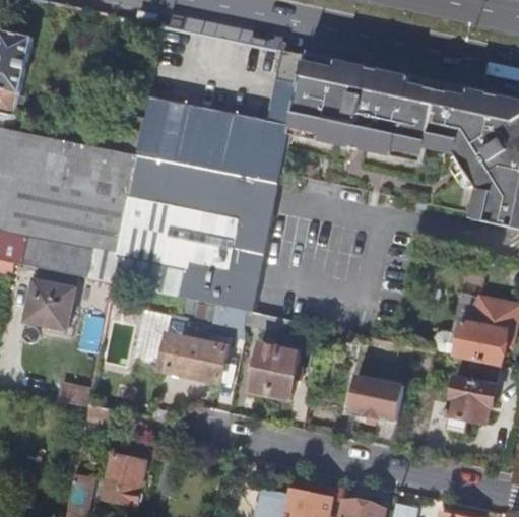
[(14,114),(31,37),(0,28),(0,125),(10,128),(11,123),(3,121),(5,112),(14,114)]
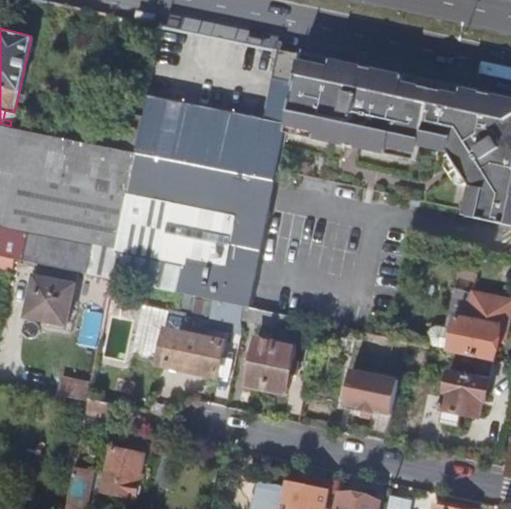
[(292,81),(297,53),(276,49),(271,77),(292,81)]
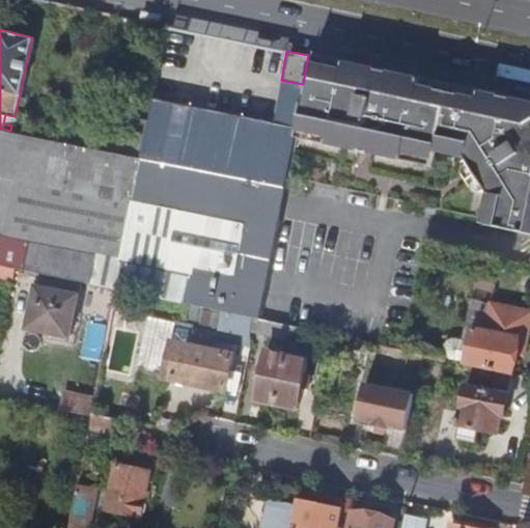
[(427,212),(455,86),(382,71),(310,56),(285,177),(421,205),(420,211),(427,212)]
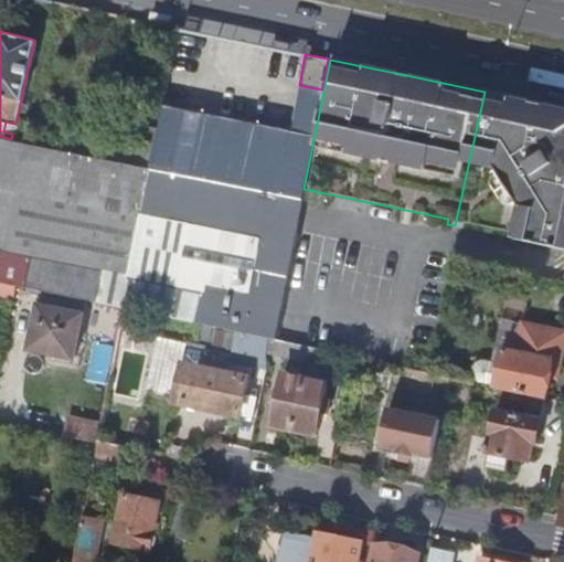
[(312,138),(322,89),(299,85),(286,83),(276,130),(312,138)]
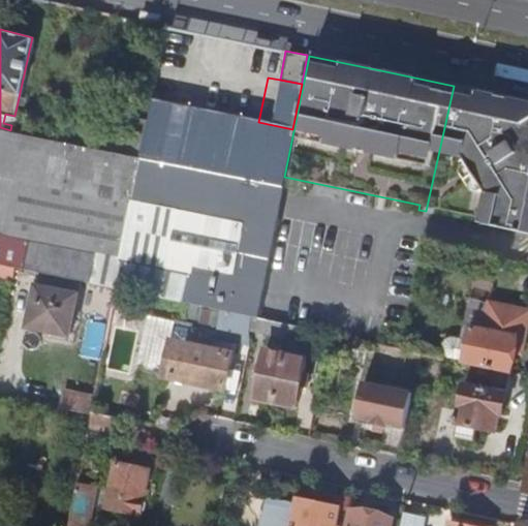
[(527,230),(527,129),(527,127),(527,126),(527,101),(522,100),(454,86),(426,211),(430,212),(432,207),(480,216),(479,221),(527,230)]
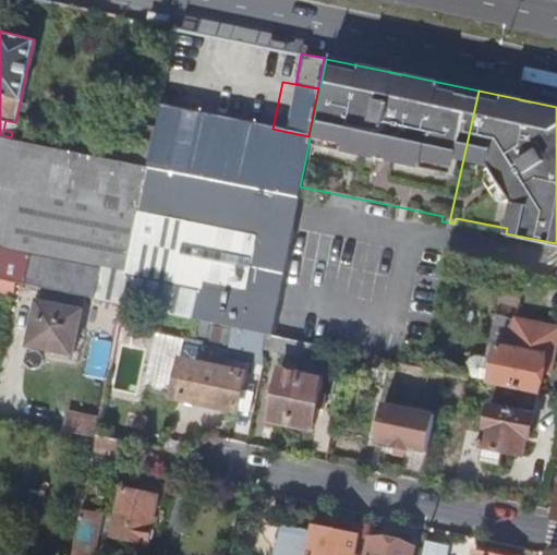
[(267,335),(309,136),(273,129),(159,107),(155,127),(147,167),(134,164),(11,137),(0,134),(0,183),(2,184),(0,194),(0,277),(19,281),(124,304),(233,327),(267,335)]
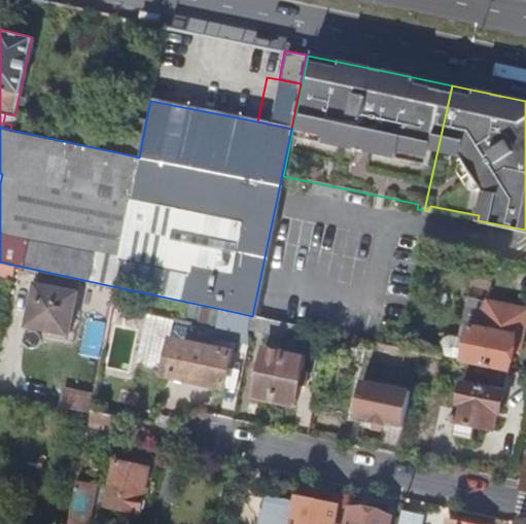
[(139,158),(146,119),(134,117),(127,154),(139,158)]
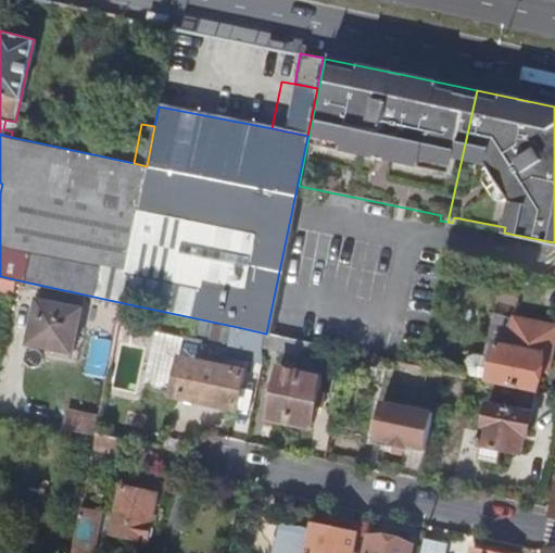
[(74,353),(84,309),(40,299),(30,343),(74,353)]
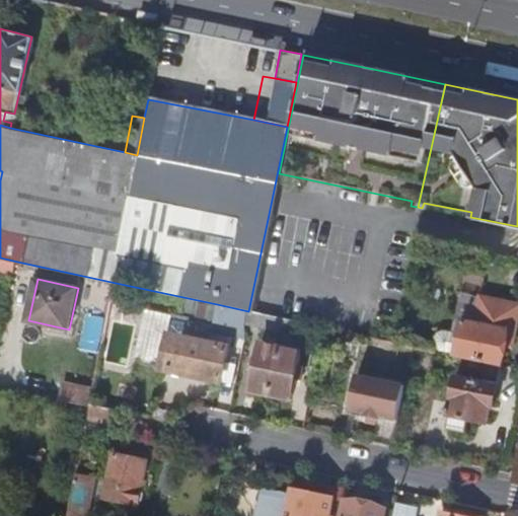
[(512,345),(517,314),(517,301),(479,293),(473,322),(460,319),(452,355),(458,357),(499,365),(504,343),(512,345)]
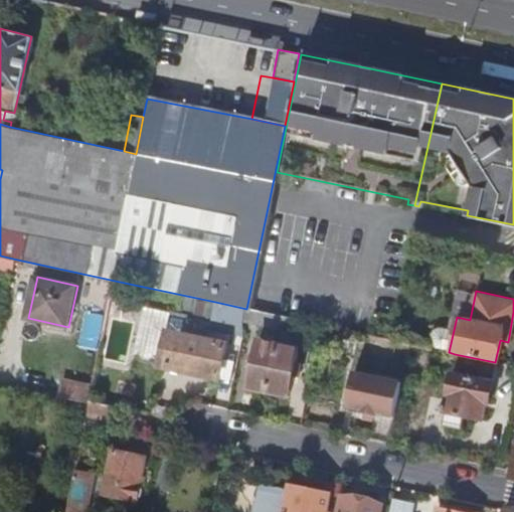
[(243,321),(246,309),(215,302),(211,323),(222,325),(221,331),(240,335),(243,321)]
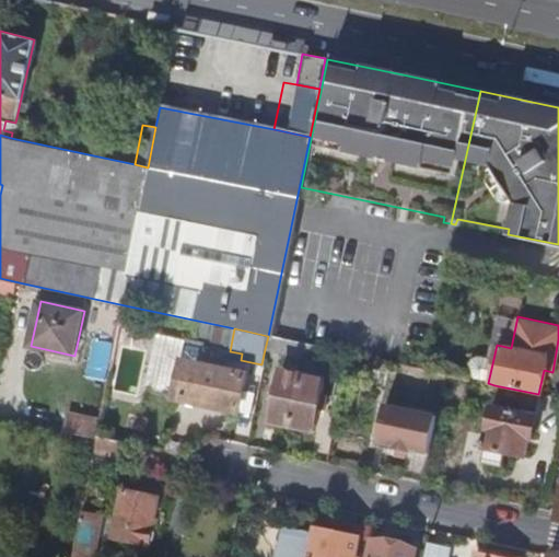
[(245,376),(219,371),(221,358),(201,354),(204,344),(158,334),(146,390),(239,409),(245,376)]
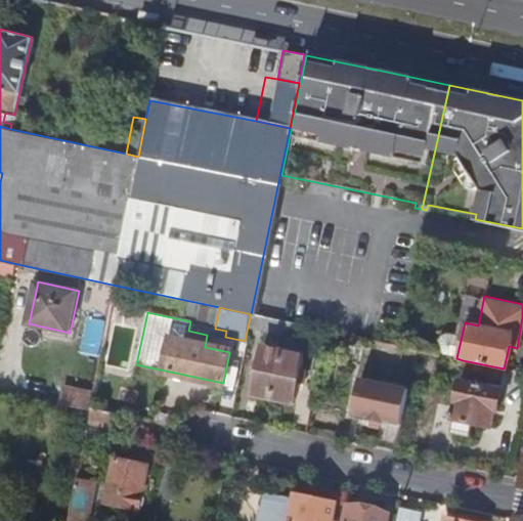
[(284,335),(287,321),(251,314),(248,327),(284,335)]
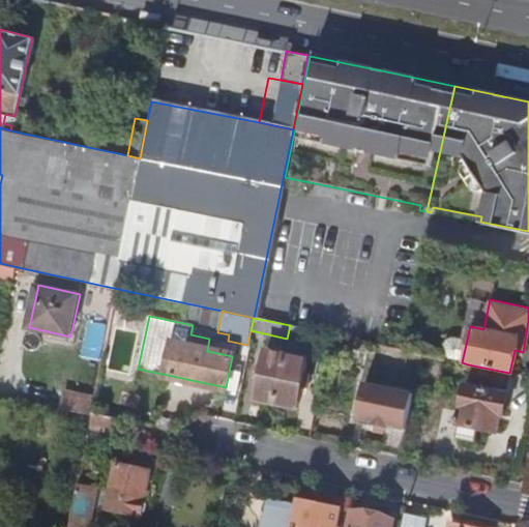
[(315,345),(318,331),(290,325),(287,339),(315,345)]
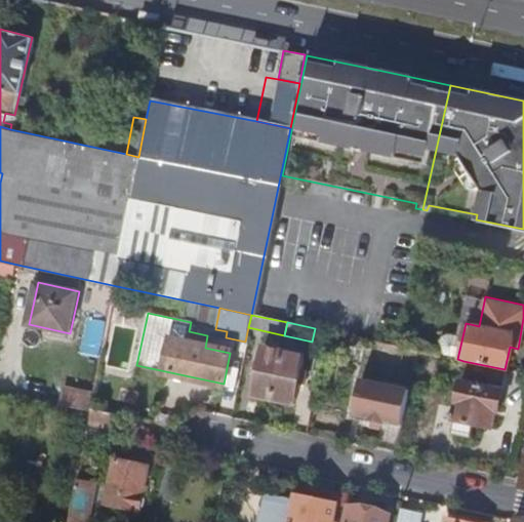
[(272,400),(281,352),(263,348),(259,362),(253,360),(251,368),(257,369),(252,395),(272,400)]
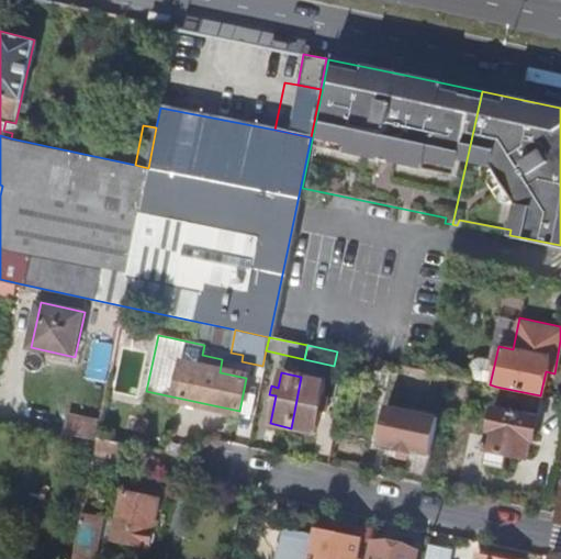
[(325,405),(326,398),(321,397),(324,381),(301,377),(291,428),(313,433),(318,404),(325,405)]
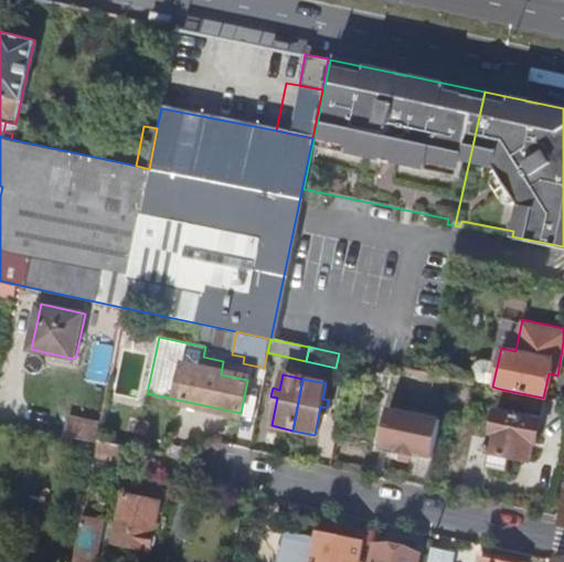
[(534,444),(543,398),(499,389),(482,467),(503,470),(507,457),(521,460),(525,443),(534,444)]
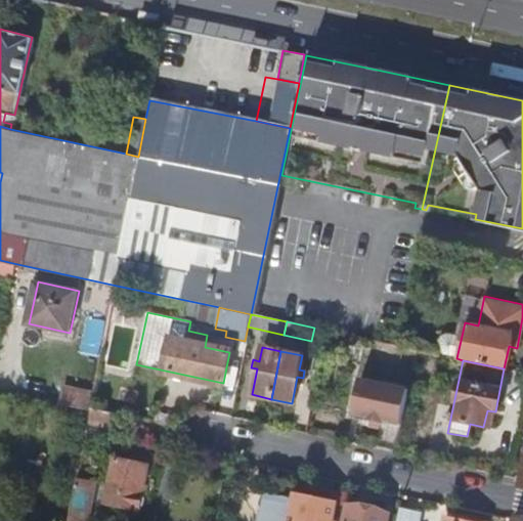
[(399,424),(407,386),(358,375),(350,413),(366,417),(365,420),(383,423),(383,420),(399,424)]
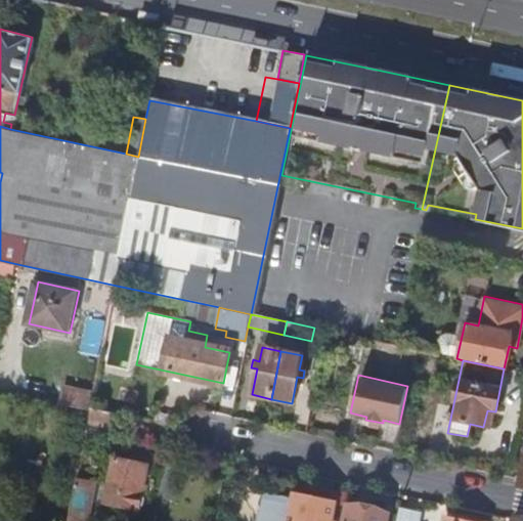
[(89,407),(92,393),(61,386),(58,403),(89,409),(89,407)]
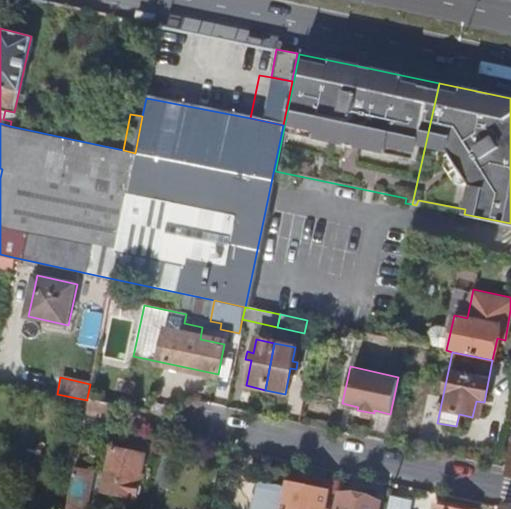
[(112,428),(118,405),(87,398),(87,400),(84,414),(92,416),(91,424),(112,428)]
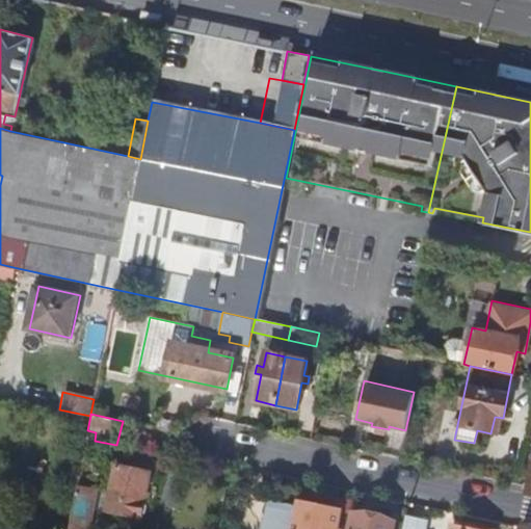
[(142,499),(149,472),(115,465),(105,510),(138,518),(139,514),(144,513),(147,505),(142,499)]
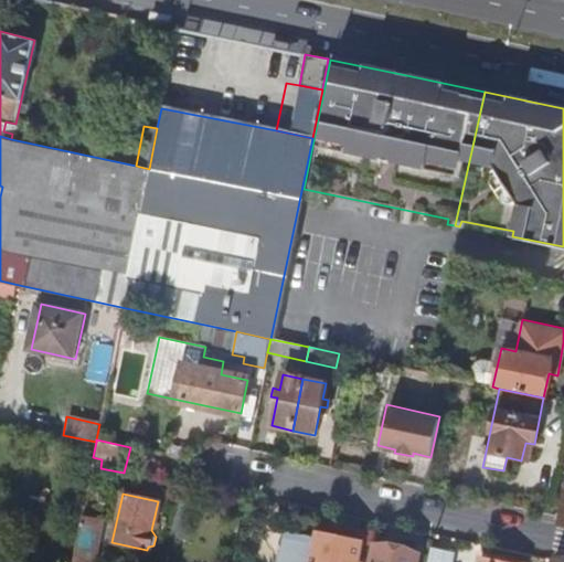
[(89,561),(97,530),(78,526),(71,561),(89,561)]
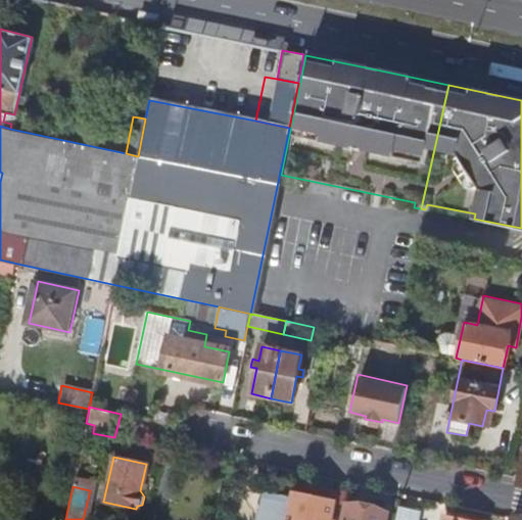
[(328,519),(332,501),(291,492),(285,519),(328,519)]
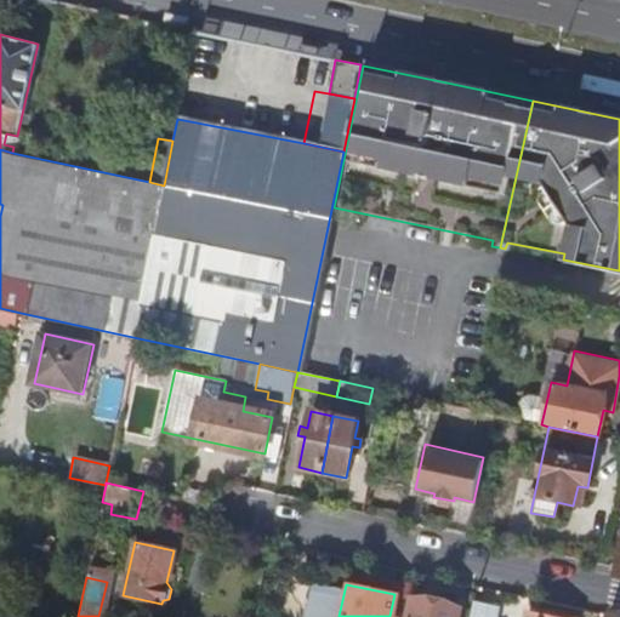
[(456,616),(459,607),(411,598),(407,616),(456,616)]
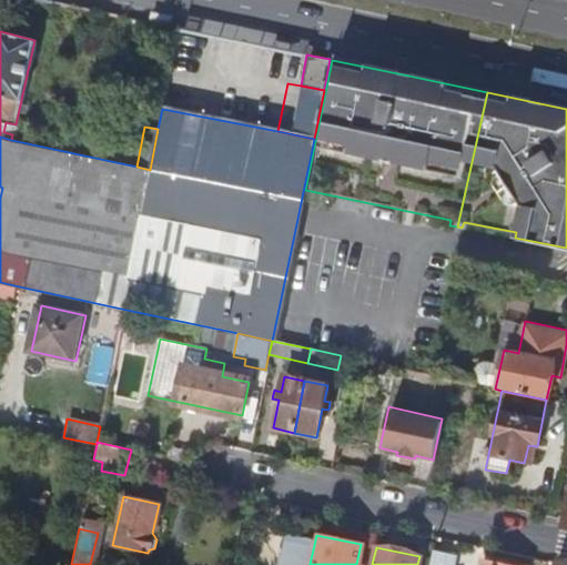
[(451,564),(453,554),(431,550),(427,564),(451,564)]
